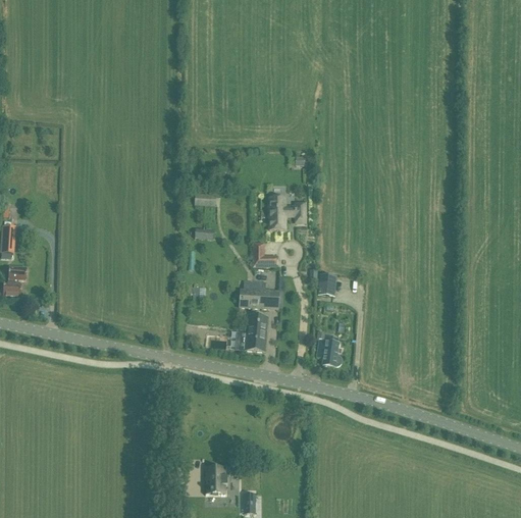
[(195,203),(216,204),(216,194),(196,193),(195,203)]
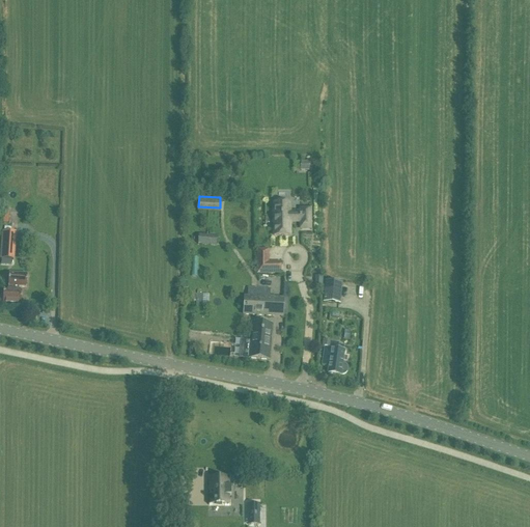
[(302,225),(311,225),(311,205),(302,205),(302,209),(291,209),(291,200),(275,200),(275,232),(291,232),(291,218),(302,218),(302,225)]
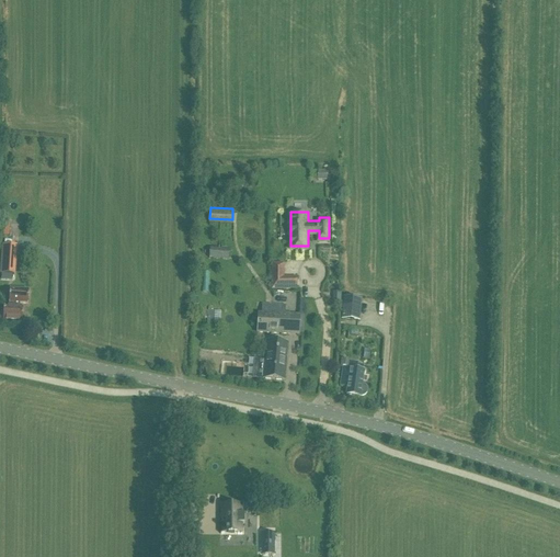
[(4,241),(2,270),(14,271),(16,242),(4,241)]
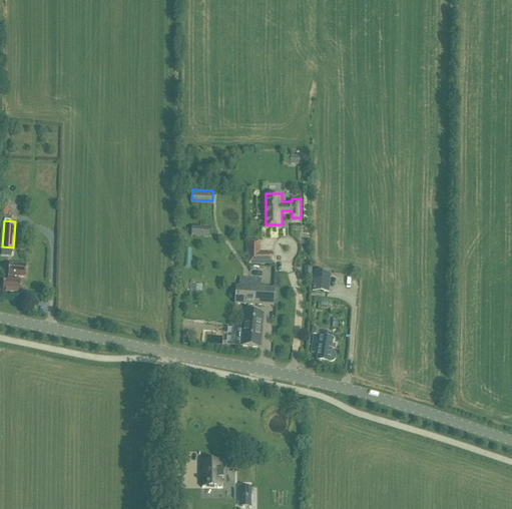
[(210,233),(210,224),(192,223),(192,232),(210,233)]
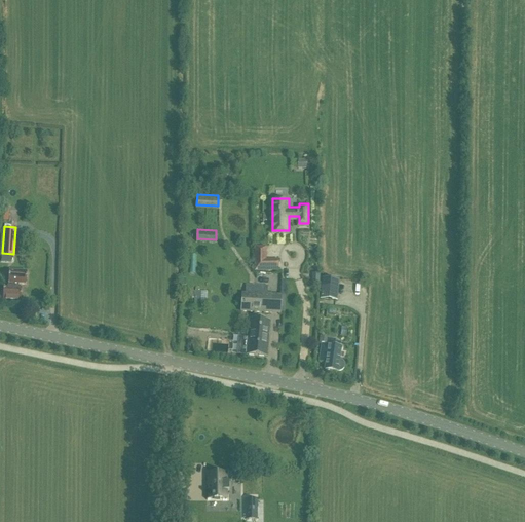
[(266,245),(257,245),(257,267),(279,267),(279,257),(266,257),(266,245)]
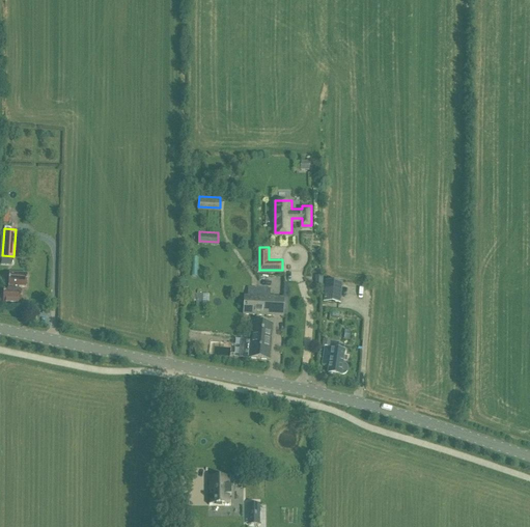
[(27,283),(28,270),(10,269),(10,285),(5,284),(5,287),(4,293),(0,292),(0,300),(4,300),(4,301),(22,302),(23,286),(20,286),(20,283),(27,283)]
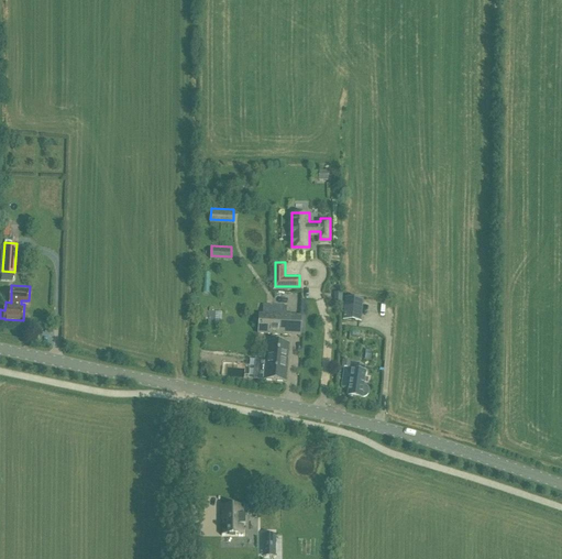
[(276,296),(276,299),(296,300),(296,287),(284,287),(283,296),(276,296)]
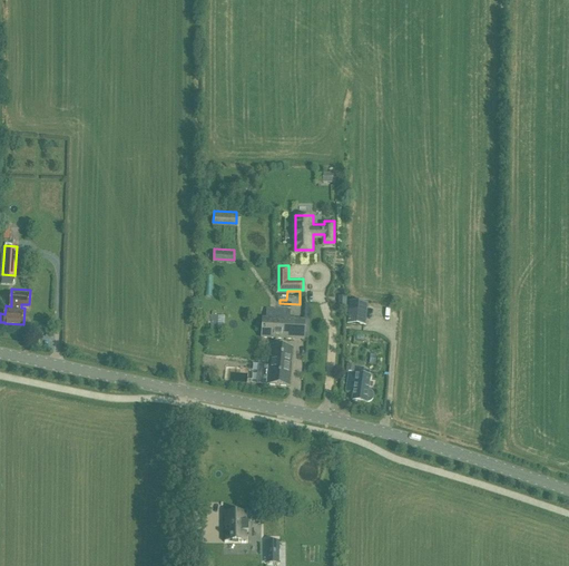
[(368,300),(351,299),(349,327),(365,329),(368,300)]
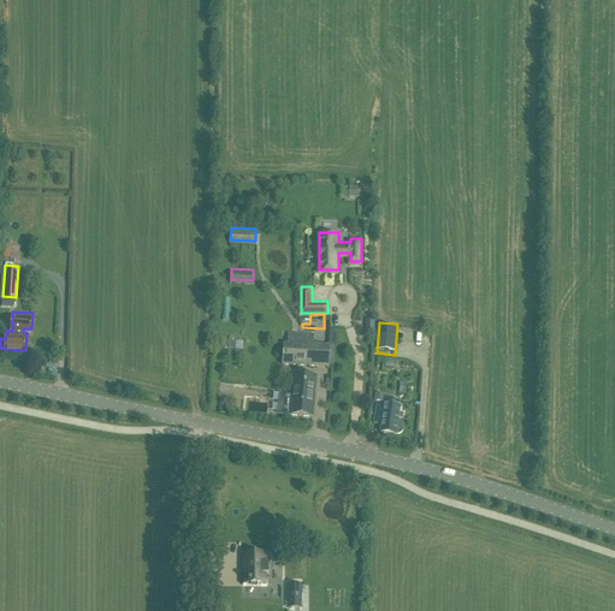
[(315,332),(289,330),(289,334),(284,334),(283,361),(329,365),(330,343),(315,342),(315,332)]
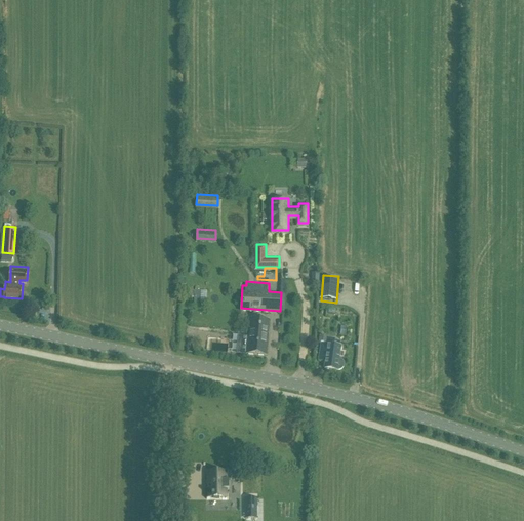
[(192,287),(191,295),(195,295),(195,301),(201,301),(202,288),(196,287),(192,287)]
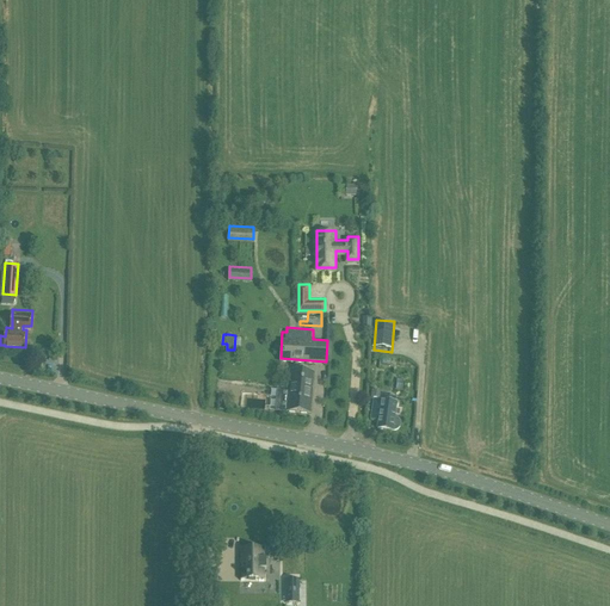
[(282,393),(283,393),(282,408),(288,408),(310,409),(314,370),(290,369),(289,385),(282,385),(282,393)]
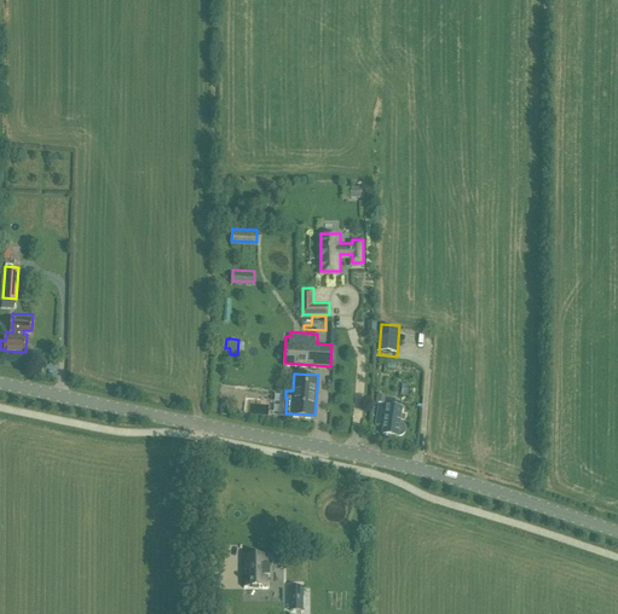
[(396,395),(386,394),(385,401),(380,400),(376,421),(385,422),(383,430),(398,433),(400,433),(404,432),(406,429),(406,426),(405,422),(403,420),(400,420),(402,405),(400,405),(402,400),(394,399),(396,395)]
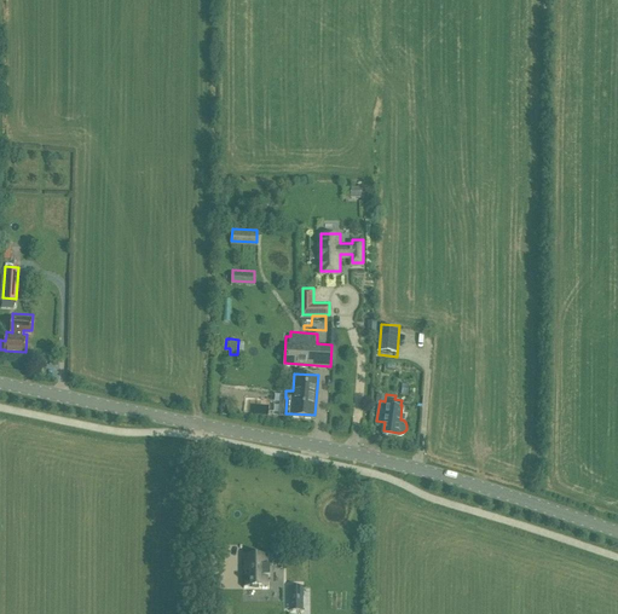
[(267,562),(267,552),(246,552),(246,565),(244,565),(244,569),(246,569),(246,583),(267,583),(267,573),(269,573),(269,562),(267,562)]
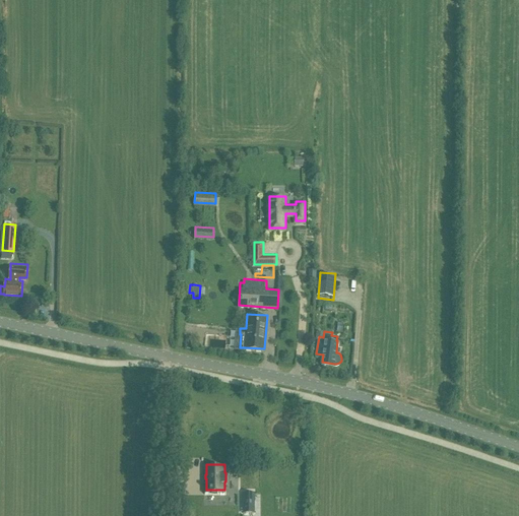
[(255,510),(255,491),(244,491),(244,510),(255,510)]
